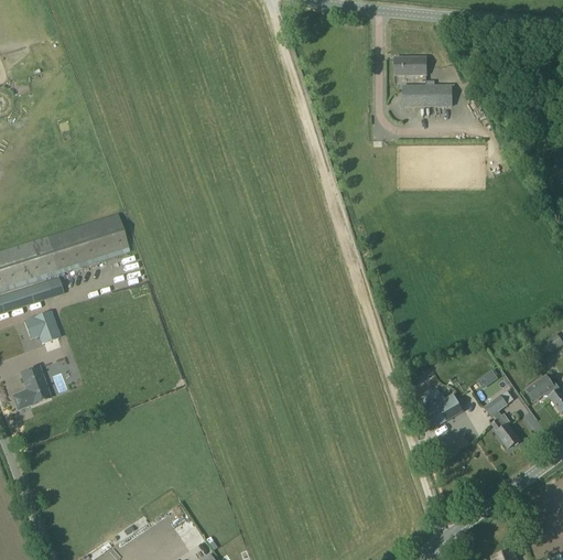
[(396,55),(396,74),(426,74),(426,55),(396,55)]
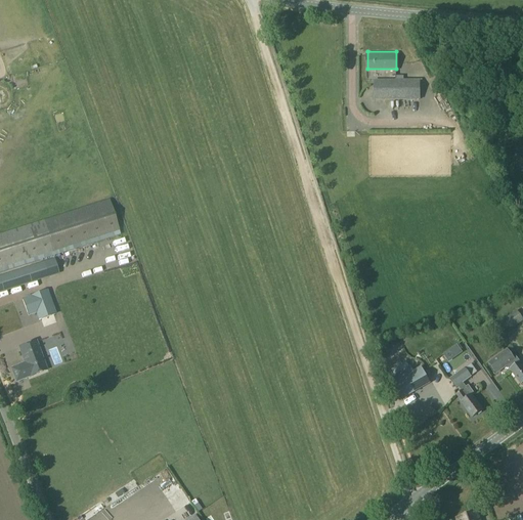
[(421,77),(375,78),(375,98),(421,97),(421,77)]
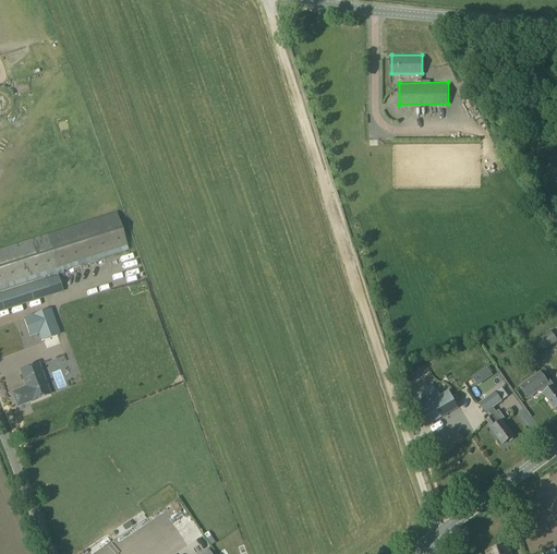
[(400,136),(411,135),(411,122),(399,122),(400,136)]
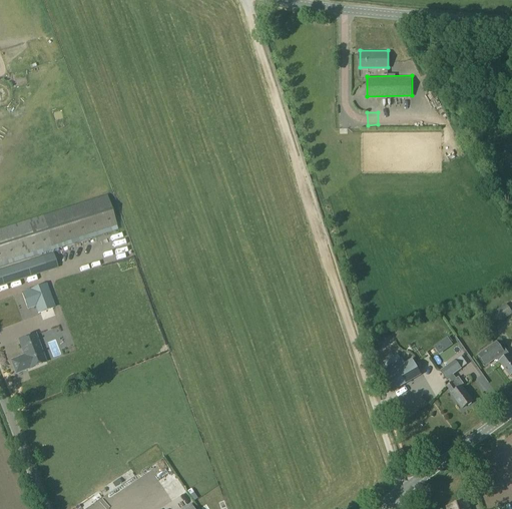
[(107,192),(0,226),(0,263),(117,225),(107,192)]
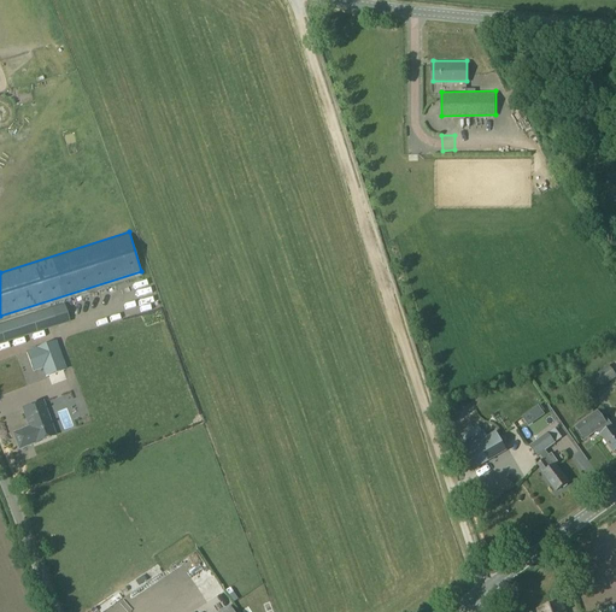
[(52,306),(0,322),(0,340),(33,330),(57,323),(58,322),(53,306),(52,306)]
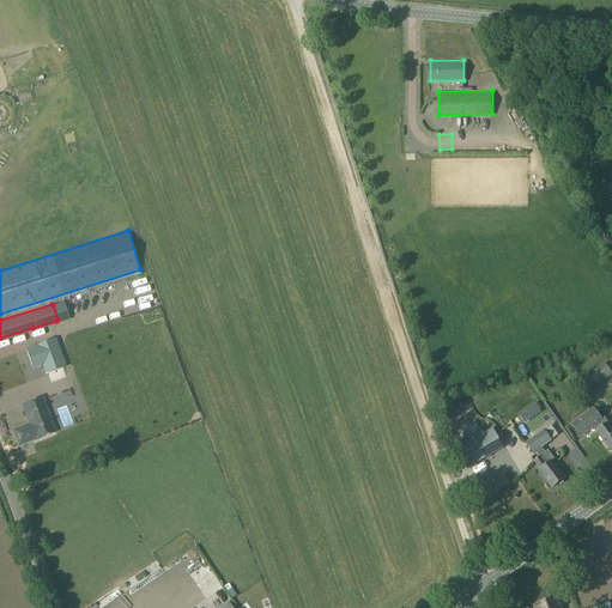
[(67,364),(56,335),(28,346),(35,365),(43,363),(47,371),(67,364)]
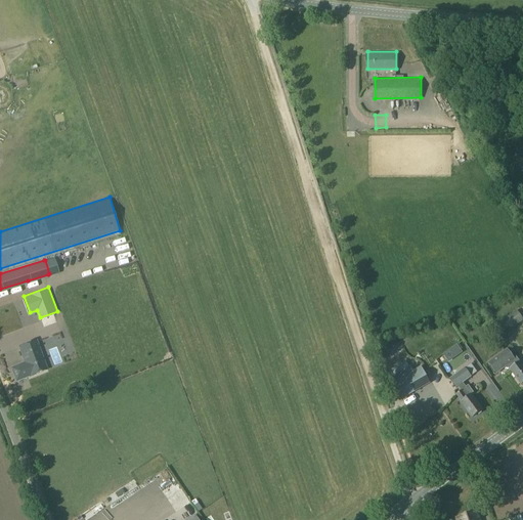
[(0,358),(17,353),(11,334),(23,331),(12,299),(12,300),(8,288),(0,290),(0,358)]
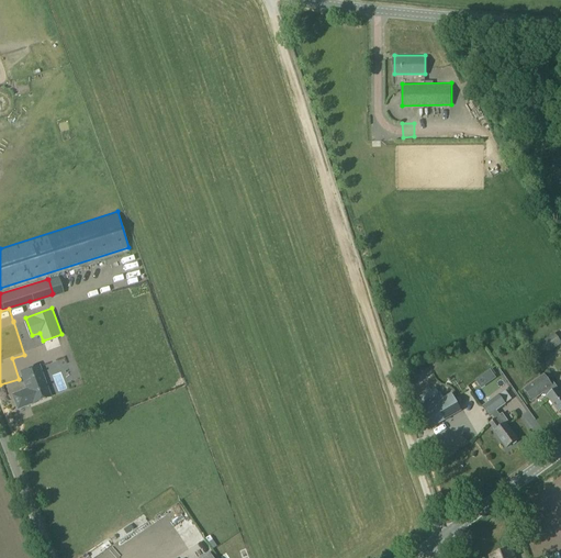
[(554,331),(535,345),(541,355),(560,342),(560,338),(554,331)]
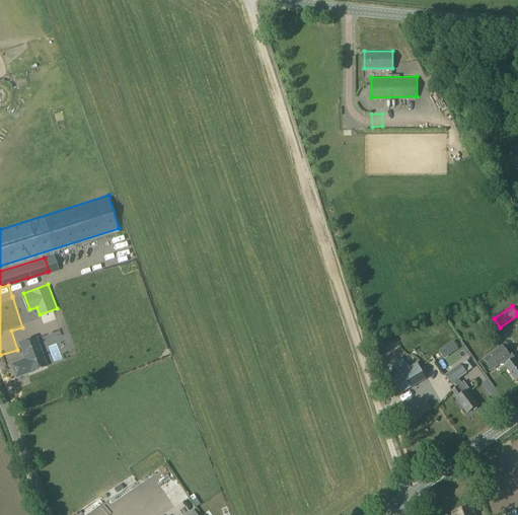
[(32,335),(43,332),(38,316),(28,318),(32,335)]
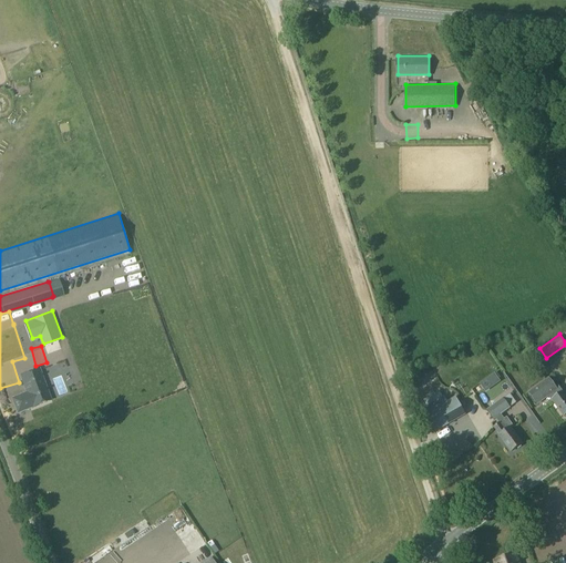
[(27,389),(12,395),(18,410),(52,397),(41,366),(21,374),(27,389)]
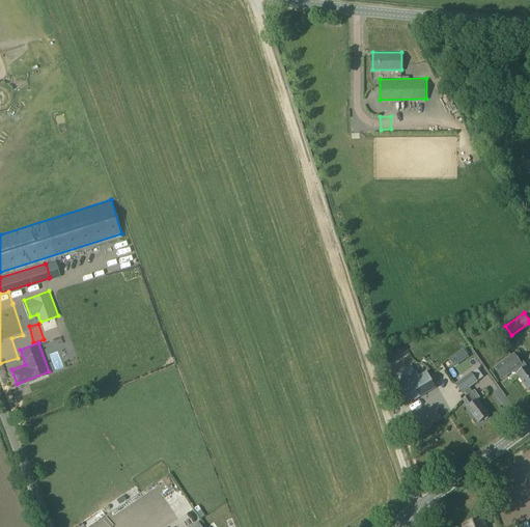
[(514,352),(497,365),(502,373),(513,366),(518,373),(519,372),(528,387),(529,386),(529,366),(528,364),(527,365),(523,360),(522,361),(514,352)]
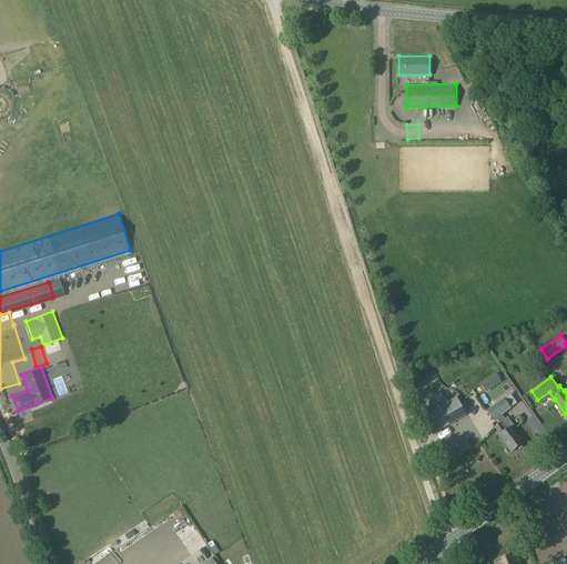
[(445,395),(426,406),(429,412),(427,413),(436,429),(465,412),(456,396),(448,401),(445,395)]
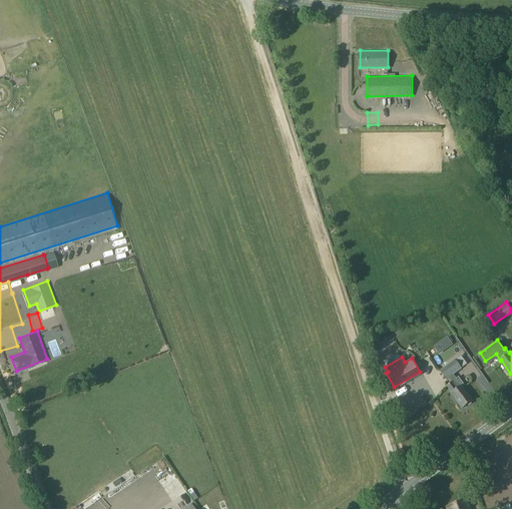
[(456,358),(442,369),(448,377),(450,376),(453,380),(448,384),(453,391),(452,391),(463,406),(473,399),(463,385),(466,383),(460,375),(457,377),(454,372),(462,366),(456,358)]
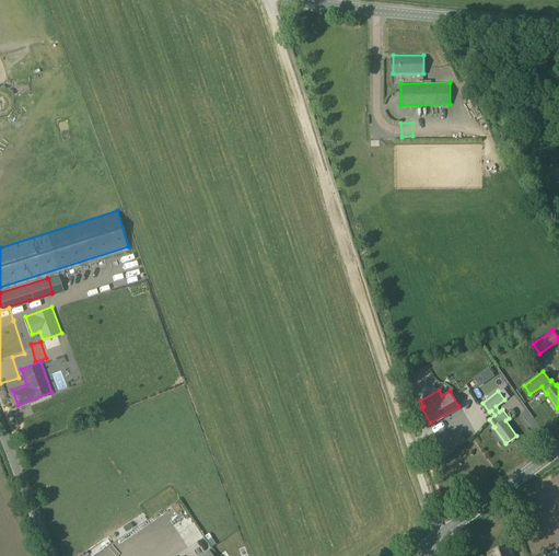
[(514,491),(510,500),(536,516),(544,501),(526,493),(524,497),(514,491)]
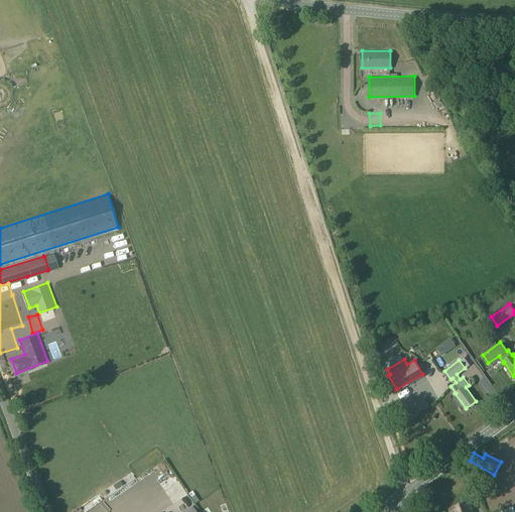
[(169,499),(182,492),(174,478),(162,485),(169,499)]
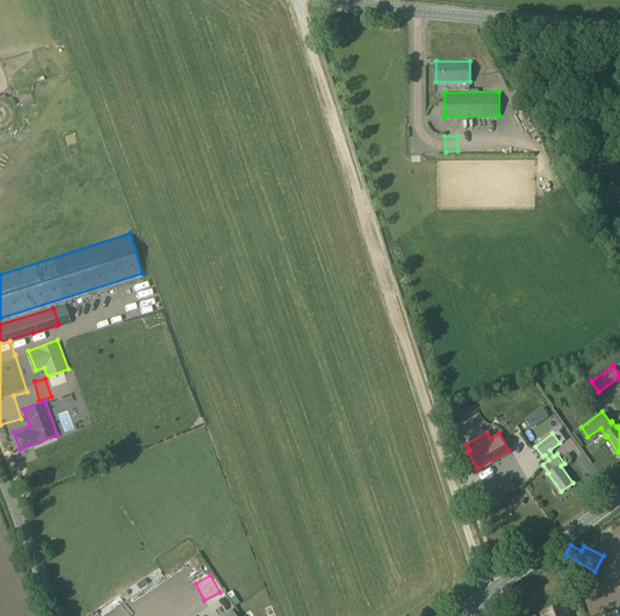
[(187,599),(178,602),(182,611),(191,609),(187,599)]
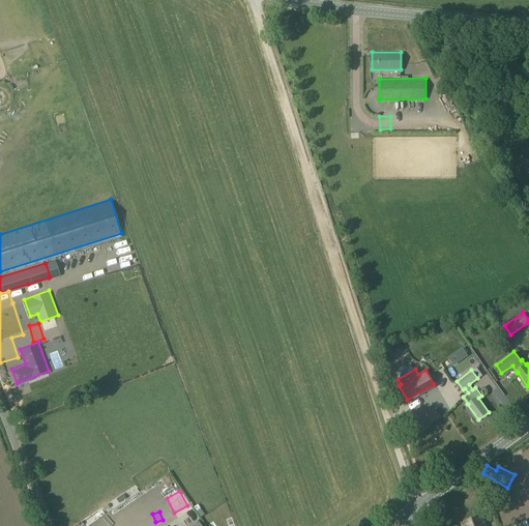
[(486,525),(482,516),(463,522),(464,525),(486,525)]
